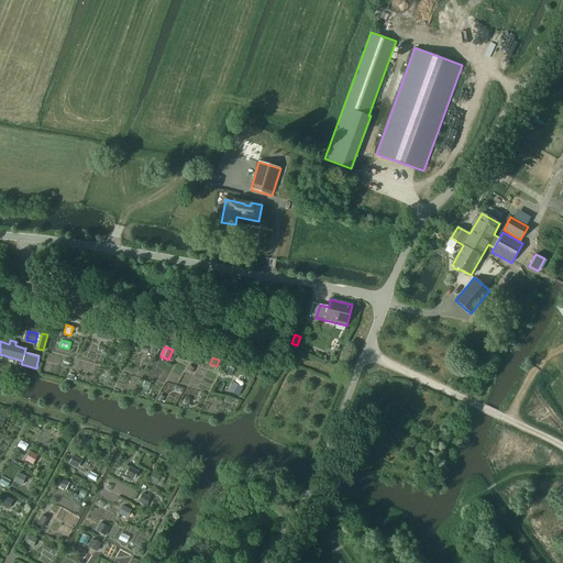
[(229,366),(224,373),(231,376),(234,368),(229,366)]
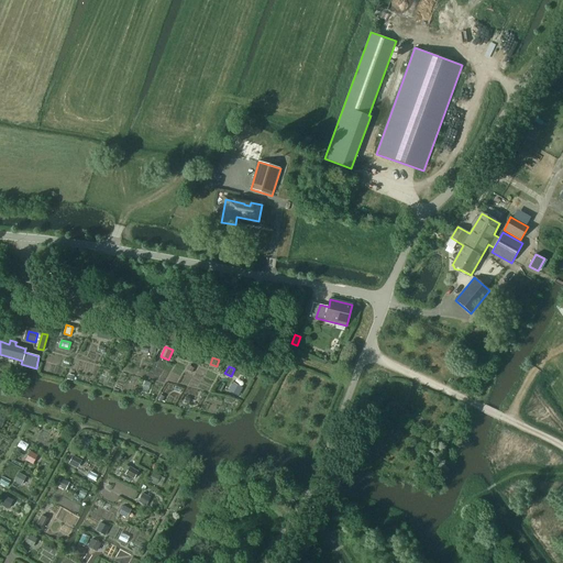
[(238,396),(243,388),(234,383),(229,390),(238,396)]
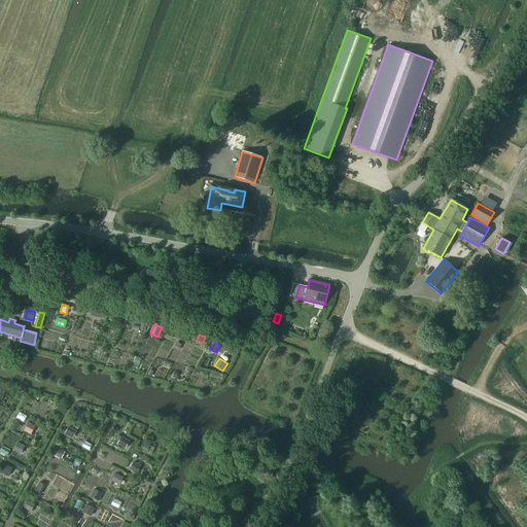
[(81,420),(85,413),(78,409),(75,416),(81,420)]
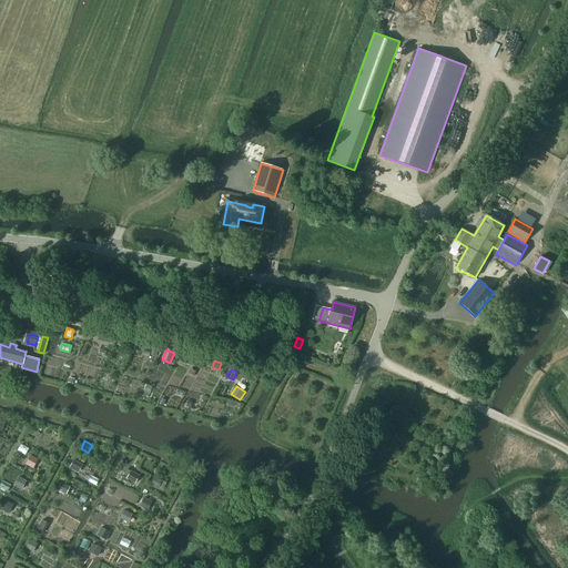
[(26,464),(33,468),(38,459),(31,455),(26,464)]
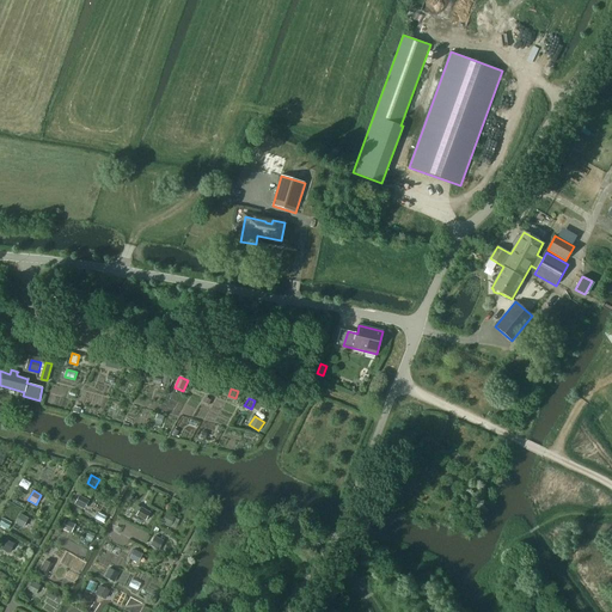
[(84,509),(89,501),(80,496),(75,505),(84,509)]
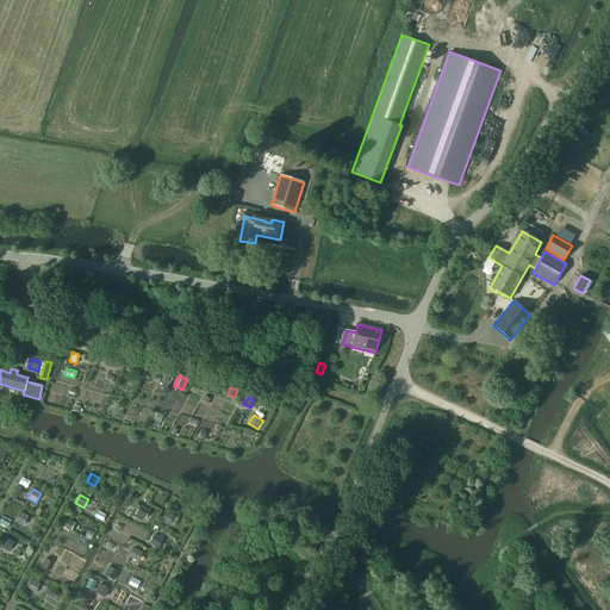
[(136,514),(145,518),(150,511),(141,505),(136,514)]
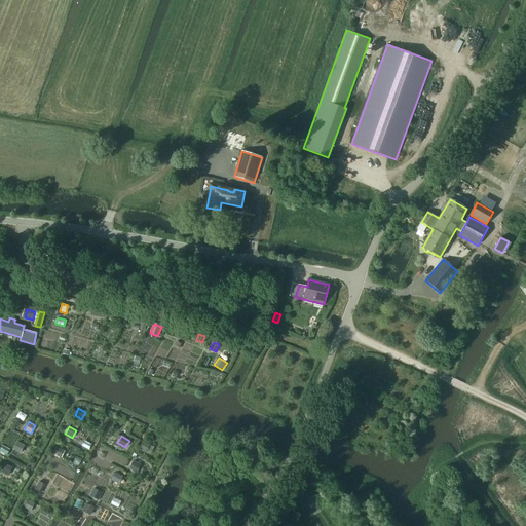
[(84,441),(82,446),(89,450),(91,444),(84,441)]
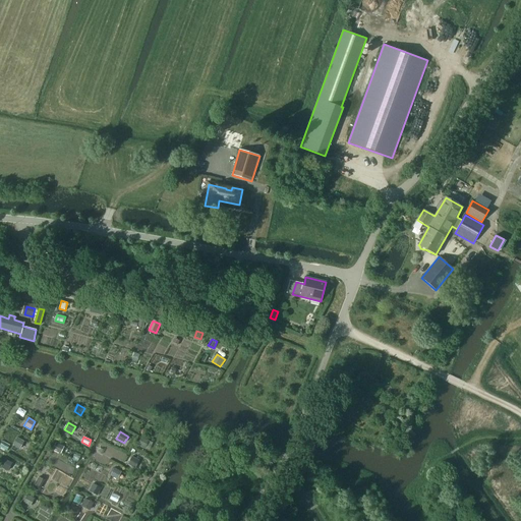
[(142,437),(137,445),(145,449),(149,441),(142,437)]
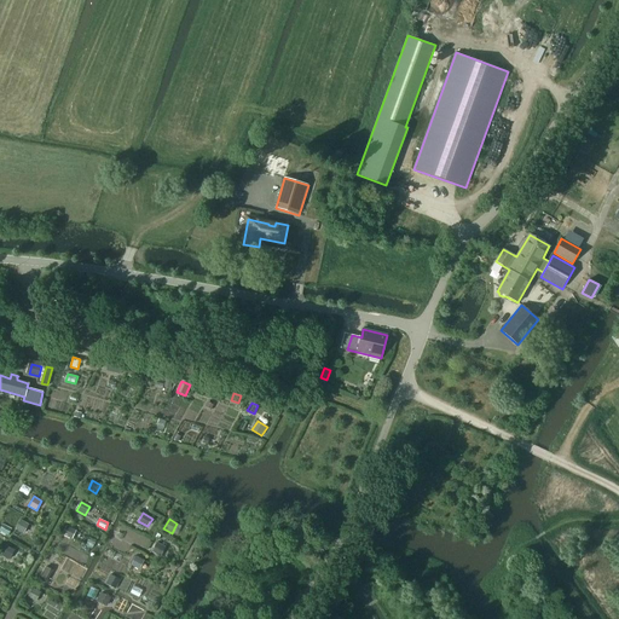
[(16,530),(23,533),(29,525),(21,520),(16,530)]
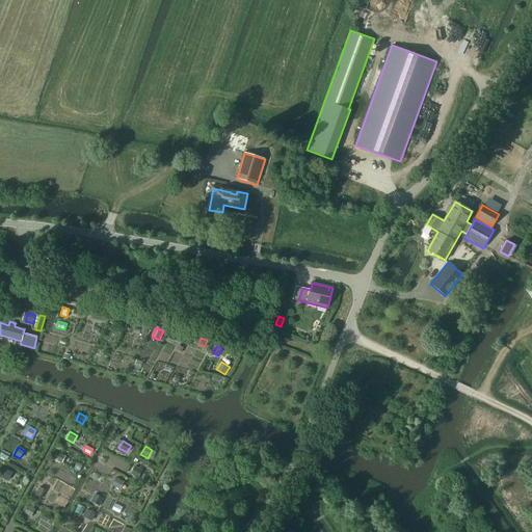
[(61,463),(65,455),(57,452),(54,459),(61,463)]
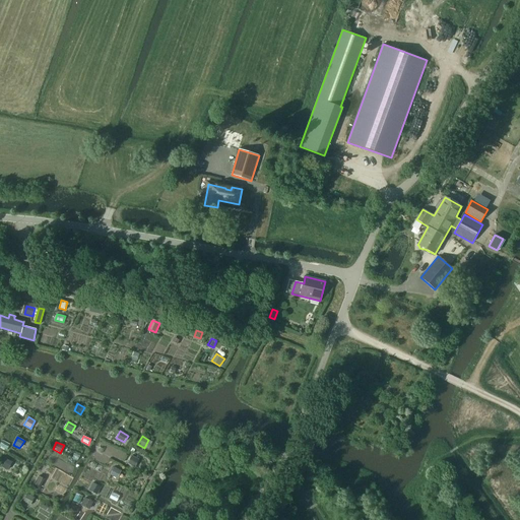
[(128,463),(135,467),(139,459),(132,456),(128,463)]
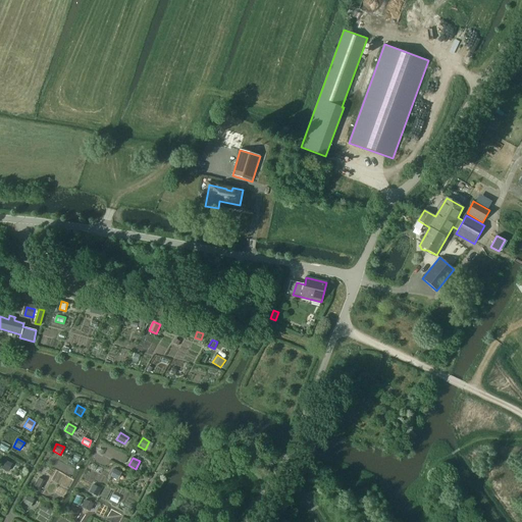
[(1,468),(8,472),(12,464),(6,460),(1,468)]
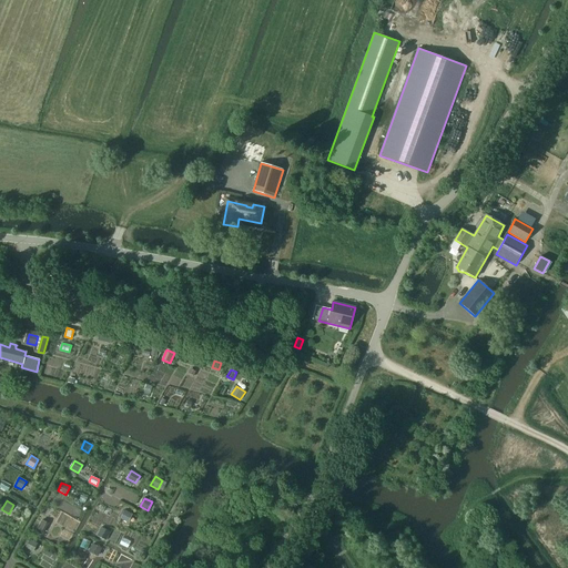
[(129,523),(132,515),(124,510),(121,518),(129,523)]
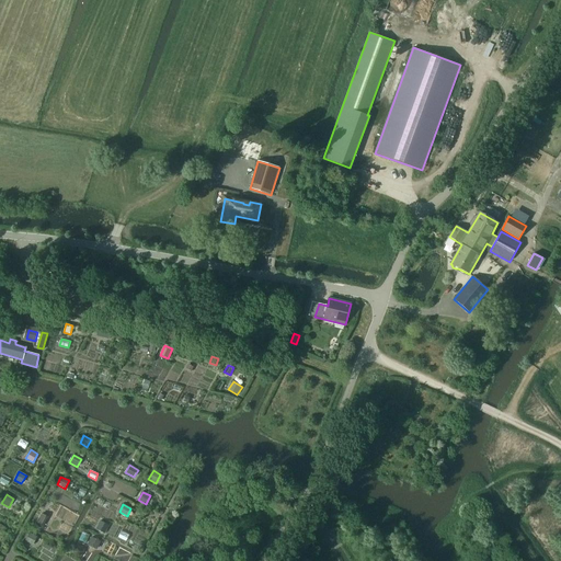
[(36,523),(43,526),(48,517),(42,513),(36,523)]
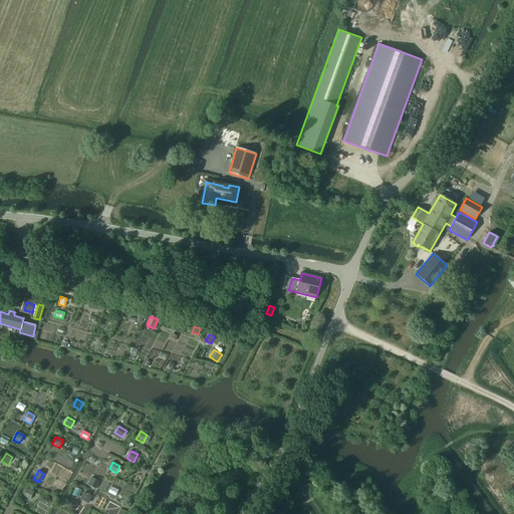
[(87,485),(95,489),(99,482),(91,477),(87,485)]
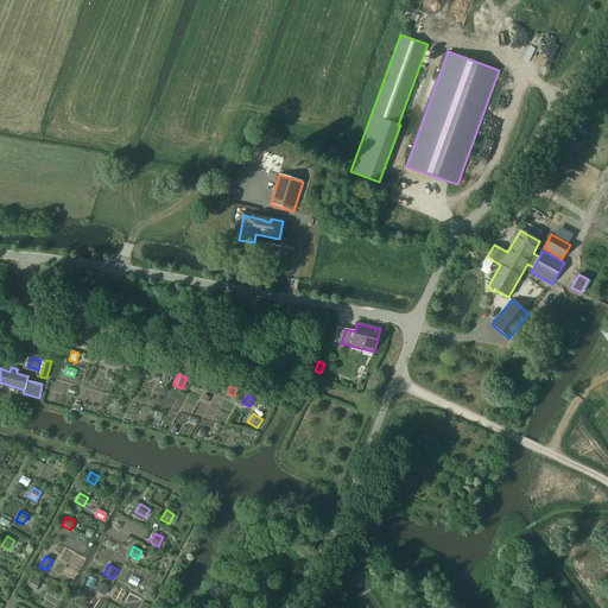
[(132,576),(128,583),(137,587),(140,580),(132,576)]
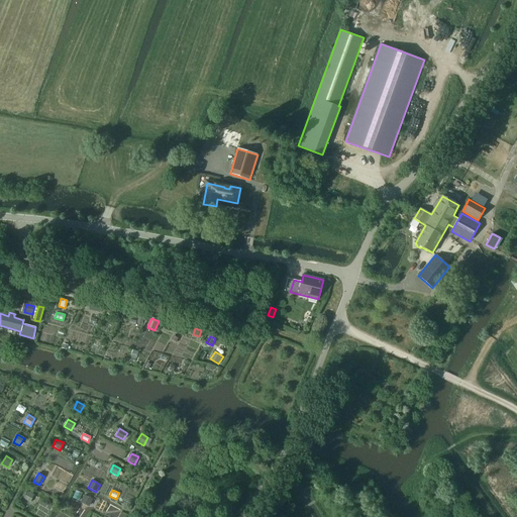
[(23,499),(30,503),(34,495),(27,491),(23,499)]
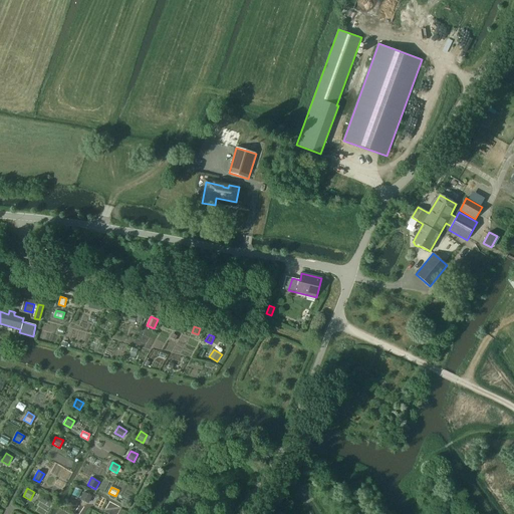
[(80,499),(88,503),(92,496),(84,492),(80,499)]
